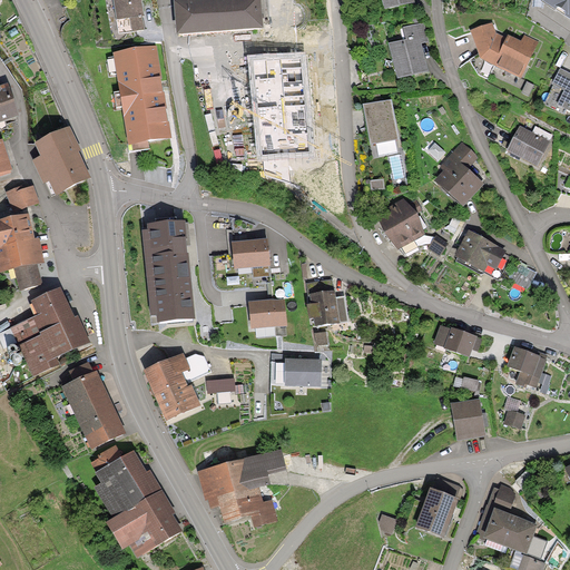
[(114,0),(119,33),(145,30),(143,17),(145,17),(143,0),(114,0)]
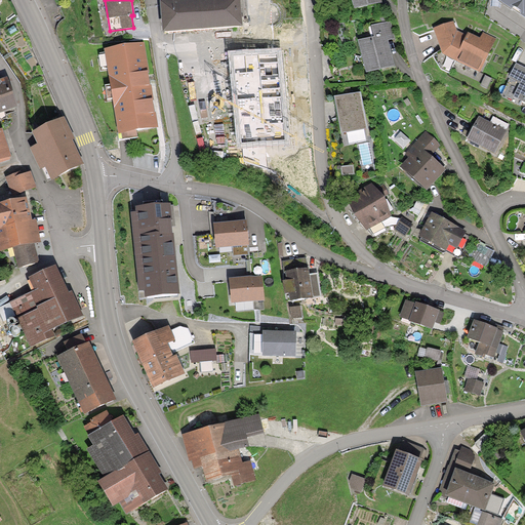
[(185,0),(160,2),(162,33),(242,28),(239,0),(185,0)]
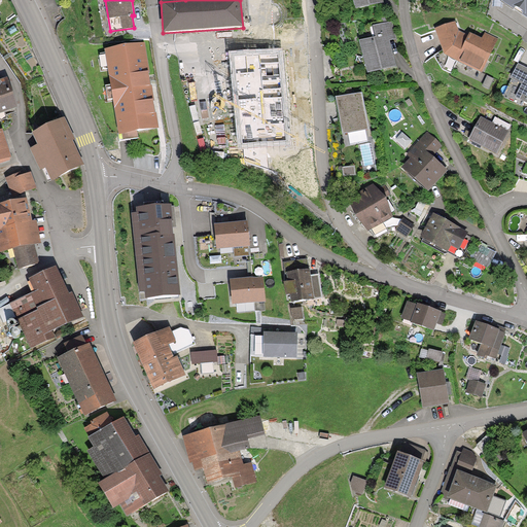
[(353,0),(355,9),(383,2),(382,0),(353,0)]
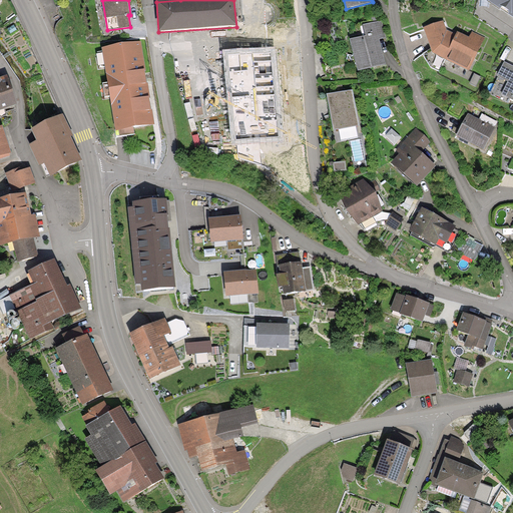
[(512,18),(512,0),(489,0),(488,1),(512,18)]
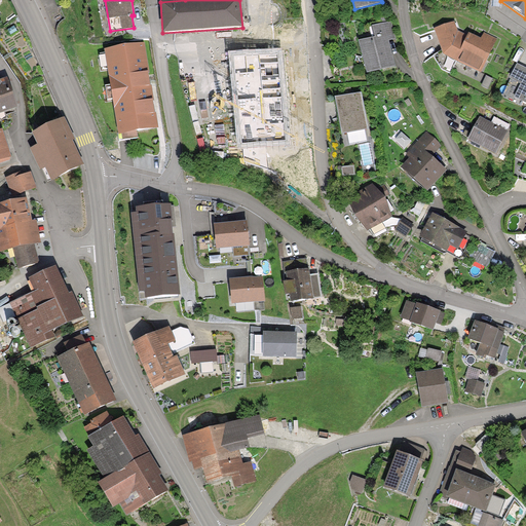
[(375,37),(359,41),(367,73),(396,66),(391,47),(389,40),(397,39),(391,21),(373,26),(375,37)]
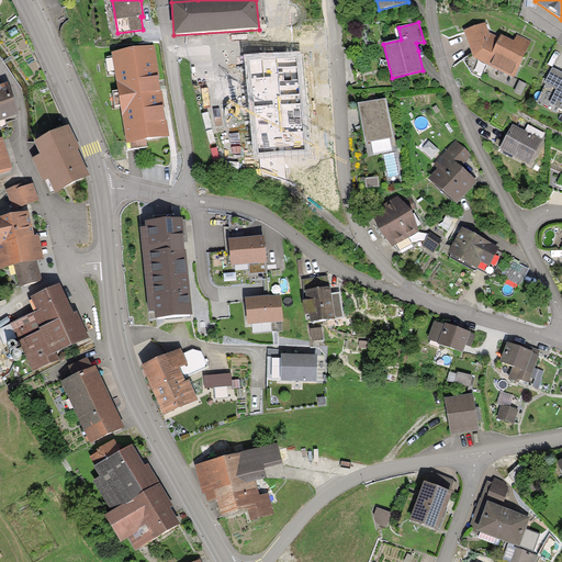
[(464,31),(472,54),(463,59),(472,74),(482,78),(487,65),(514,78),(532,41),(517,34),(514,42),(501,35),(499,38),(490,33),(486,23),(464,31)]
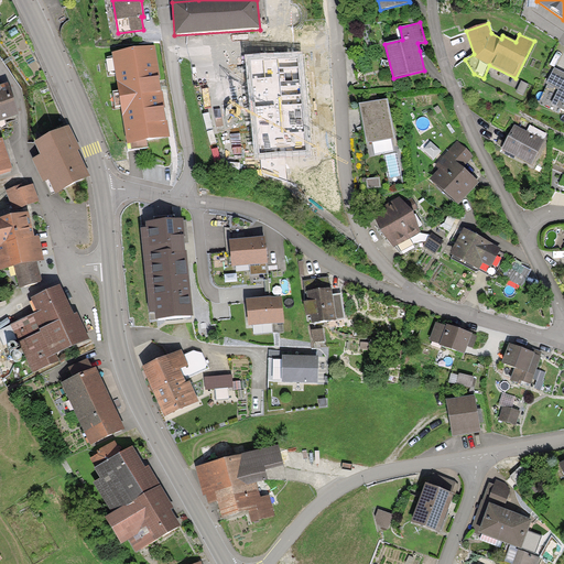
[(266,50),(273,115),(297,112),(294,84),(291,56),(282,57),(281,47),(266,50)]
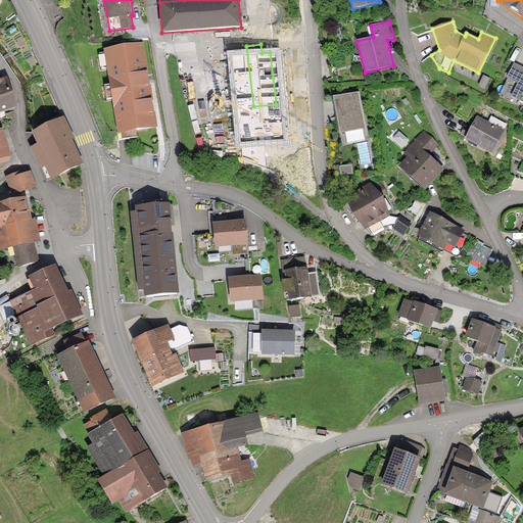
[(117,132),(156,127),(150,85),(144,46),(105,52),(117,132)]
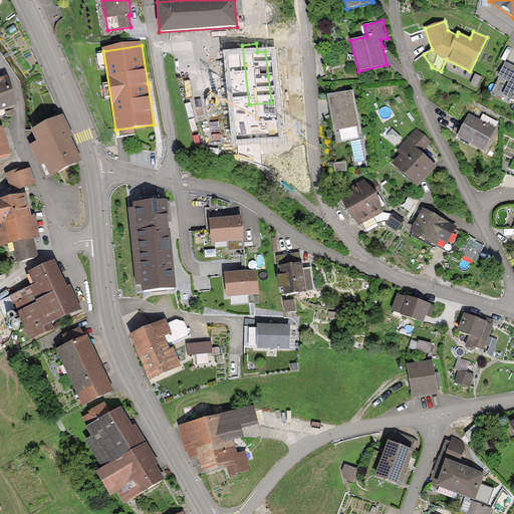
[(513,65),(506,62),(498,76),(509,82),(503,95),(513,100),(513,65)]
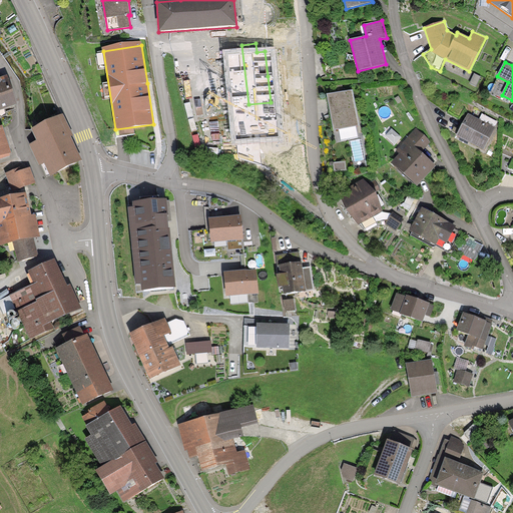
[(475,73),(470,84),(475,86),(480,76),(475,73)]
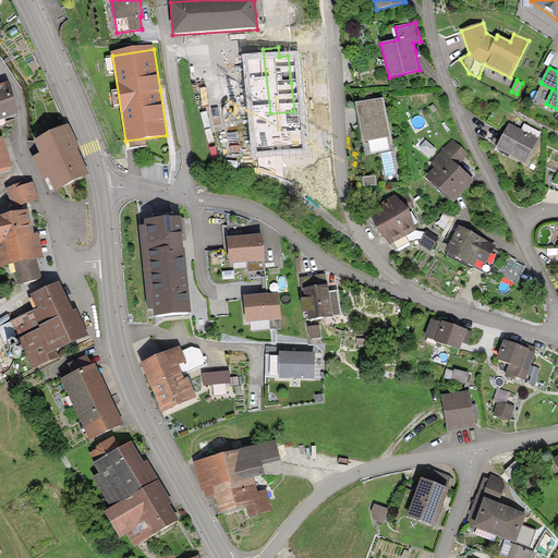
[(9,82),(0,84),(0,120),(19,114),(9,82)]
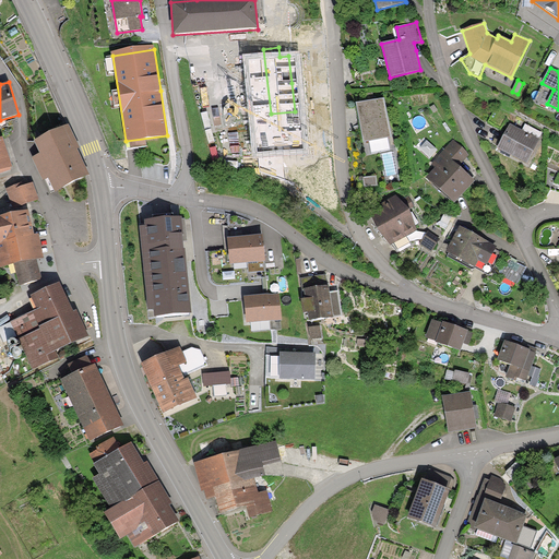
[(360,122),(364,142),(393,135),(385,97),(356,103),(360,122)]
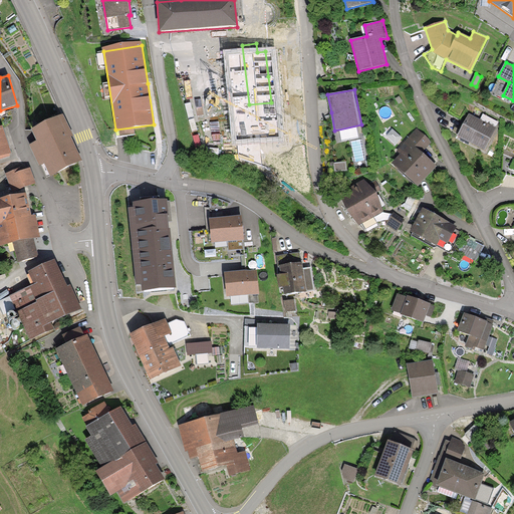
[(463,126),(458,137),(484,151),(496,129),(499,122),(483,113),(480,119),(469,114),(463,126)]
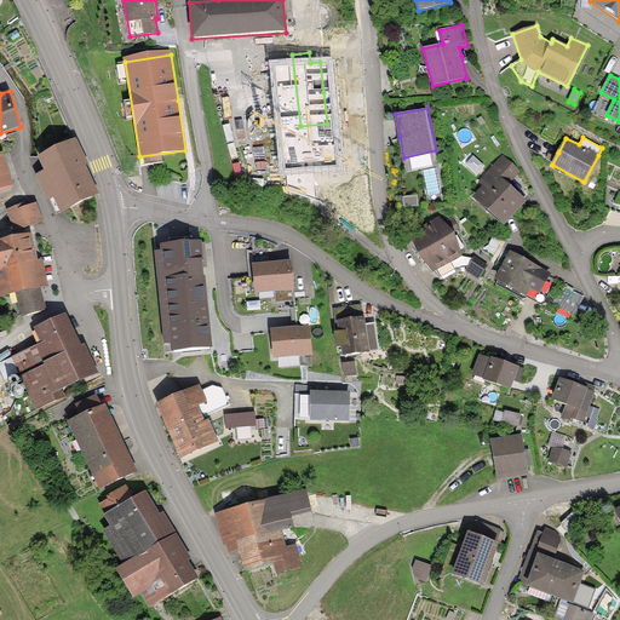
[(92,178),(86,167),(90,165),(76,138),(39,158),(46,172),(36,177),(49,200),(53,197),(61,212),(99,193),(92,178)]
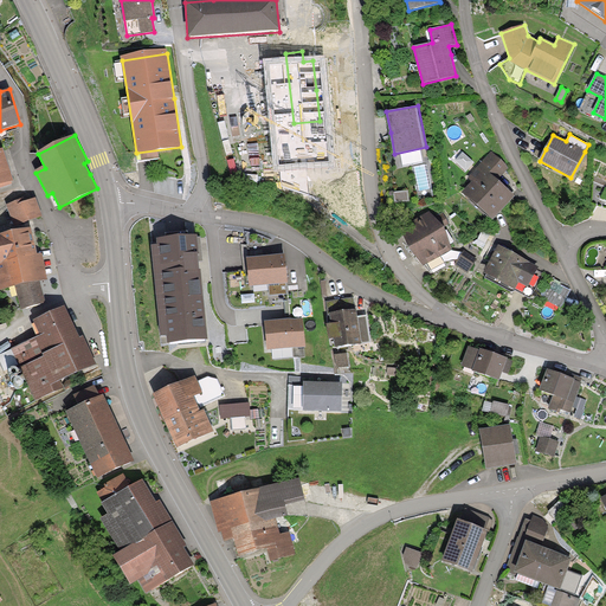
[(4,149),(0,150),(0,187),(11,185),(11,182),(13,181),(8,165),(4,149)]
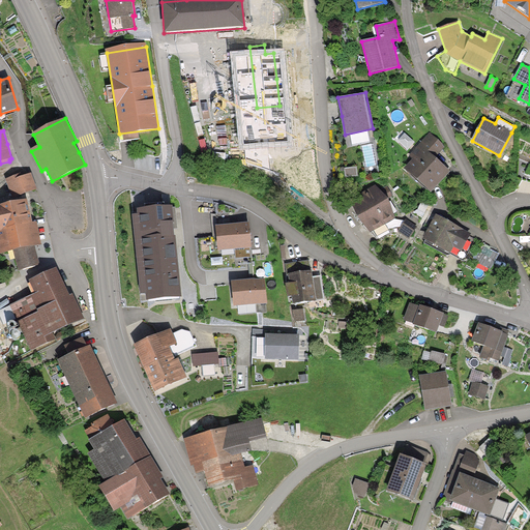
[(405,133),(398,141),(409,150),(416,142),(405,133)]
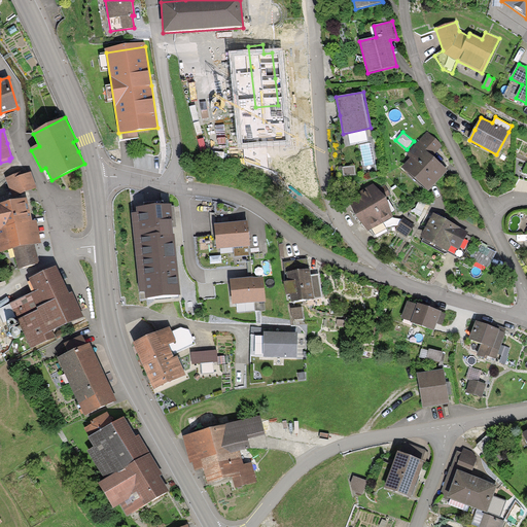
[(412,159),(402,168),(428,191),(449,170),(435,157),(445,147),(428,132),(408,154),(412,159)]
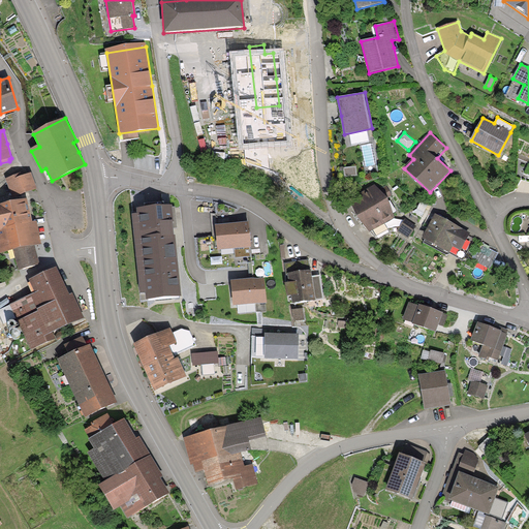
[(356,166),(344,168),(345,177),(358,176),(356,166)]
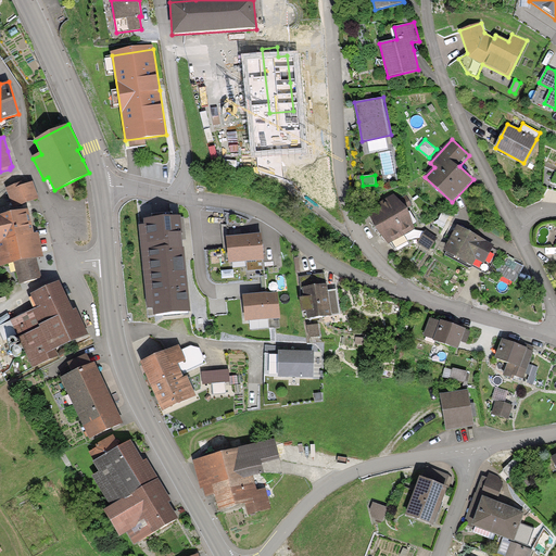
[(19,184),(5,188),(12,207),(38,199),(33,182),(20,187),(19,184)]
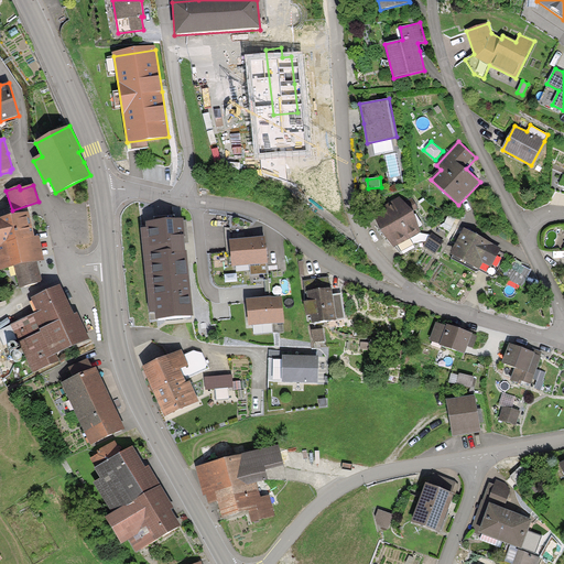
[(401,198),(373,214),(381,232),(393,249),(421,231),(412,213),(419,209),(412,197),(403,202),(401,198)]
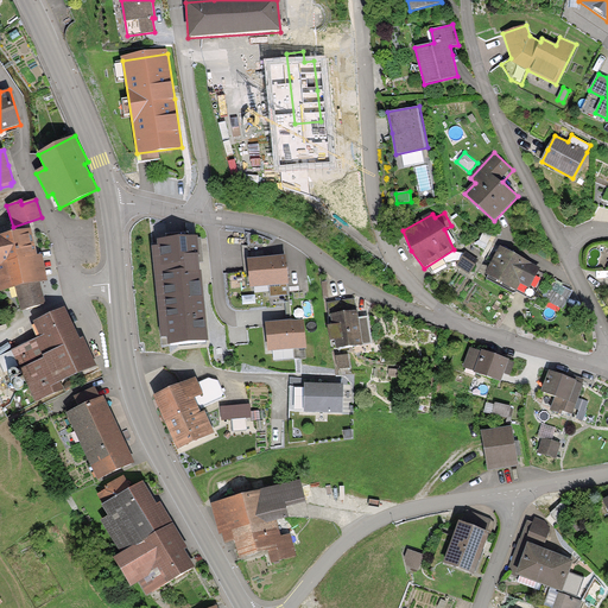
[(0,291),(16,289),(40,283),(49,280),(43,254),(37,255),(32,229),(0,235),(0,291)]
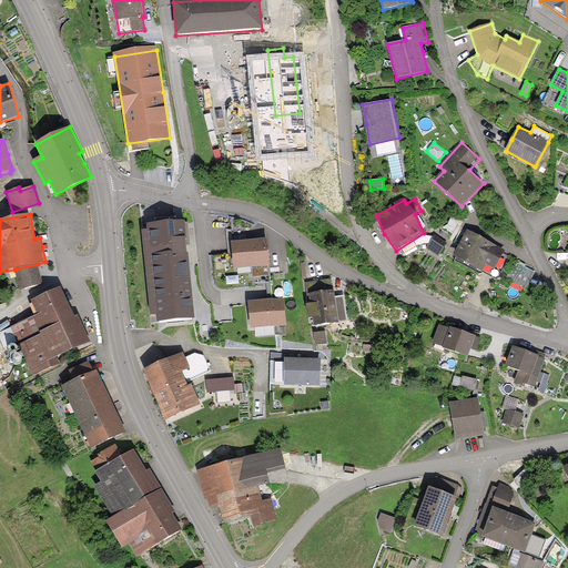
[(148,231),(142,232),(150,316),(156,315),(156,324),(195,320),(193,297),(189,253),(186,253),(185,239),(186,239),(185,221),(148,225),(148,231)]
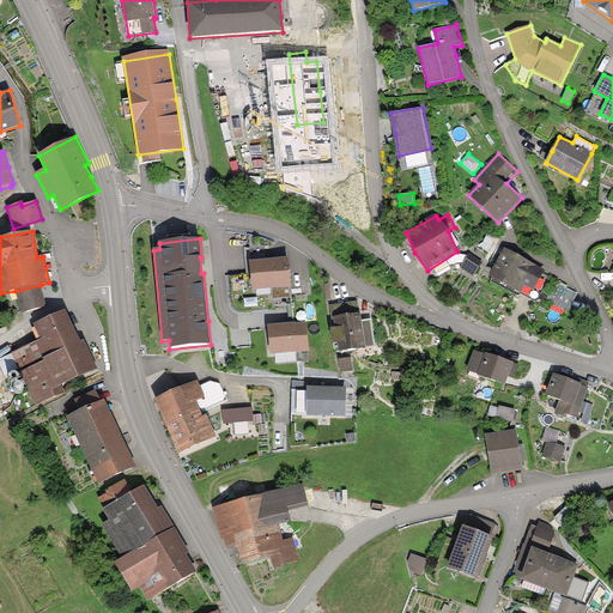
[(504,249),(490,277),(521,292),(536,301),(550,277),(544,273),(545,269),(504,249)]
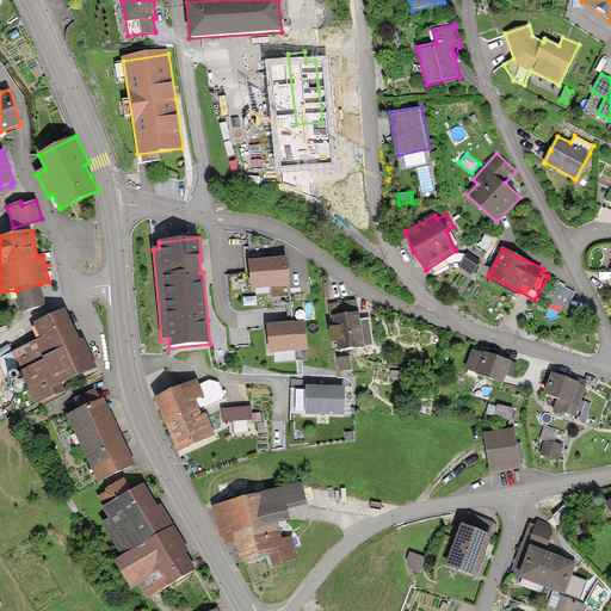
[(468,253),(458,267),(471,275),(481,261),(468,253)]
